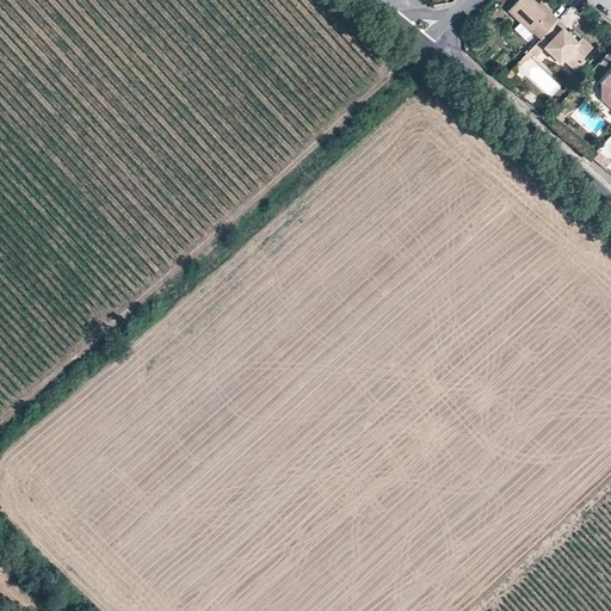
[(549,13),(538,4),(534,0),(517,0),(508,10),(532,32),(534,31),(541,37),(543,36),(559,19),(550,12),(549,13)]
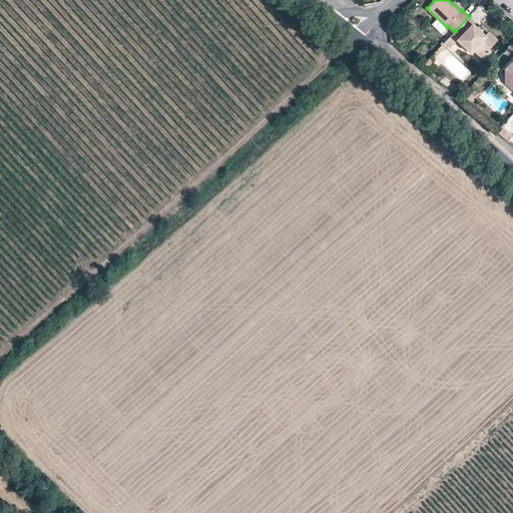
[(454,1),(452,3),(461,11),(462,10),(463,9),(454,1)]
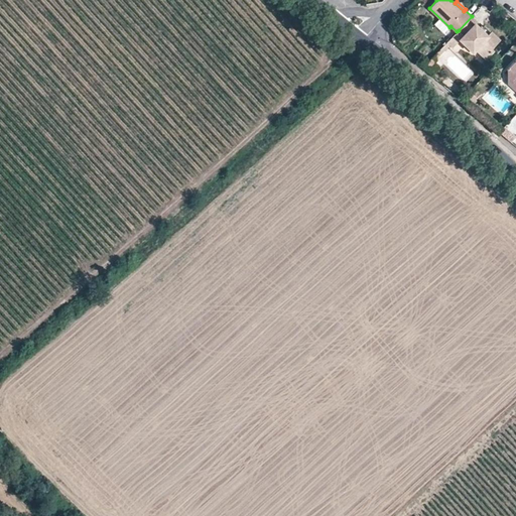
[(472,16),(459,30),(464,34),(461,38),(475,52),(478,49),(487,57),(494,49),(492,47),(500,39),(490,30),(486,35),(480,31),(482,29),(476,23),(477,21),(472,16)]
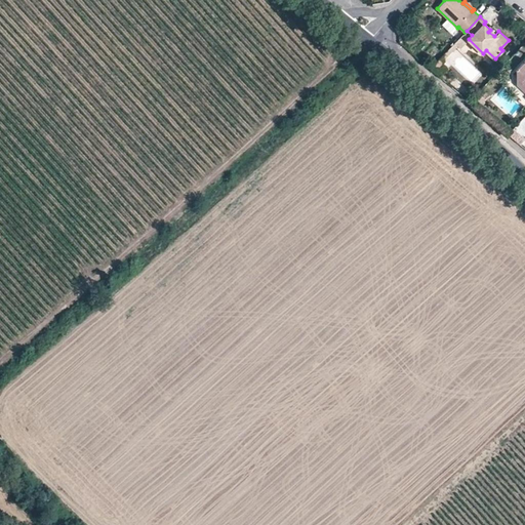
[(472,35),(467,31),(465,32),(455,42),(457,44),(460,47),(469,39),(472,35)]
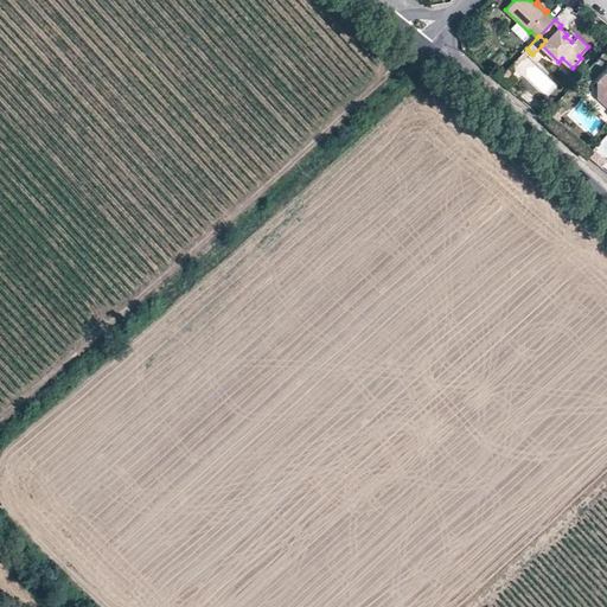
[(529,51),(526,49),(512,63),(515,65),(529,51)]
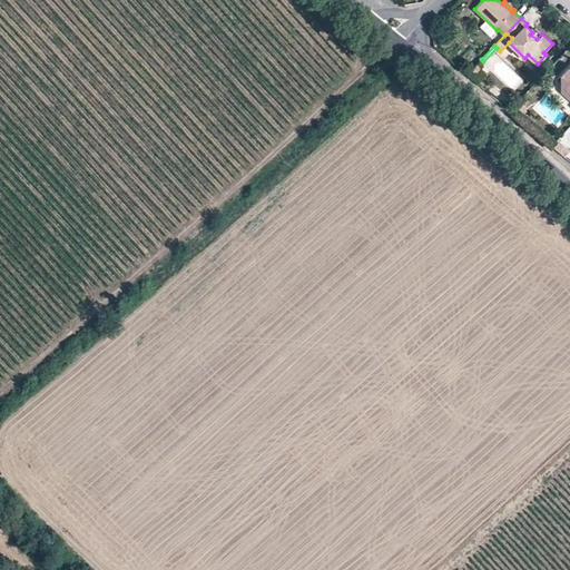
[(483,61),(481,59),(471,70),(480,80),(487,72),(482,67),(485,64),(483,61)]
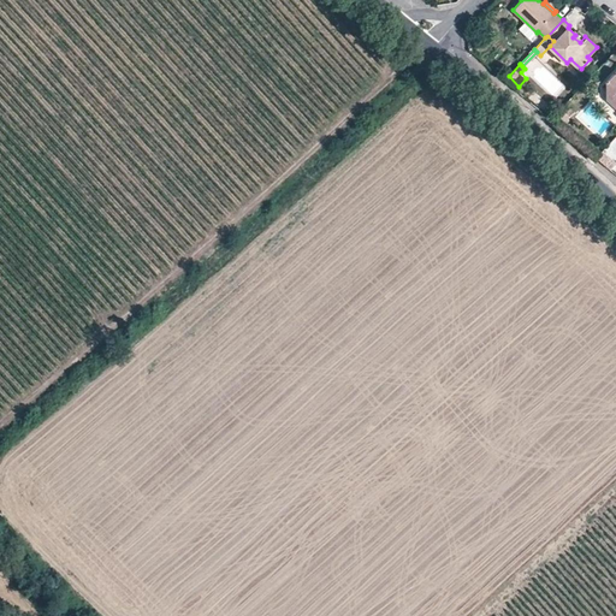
[(606,101),(615,110),(615,100),(612,98),(611,86),(606,82),(605,83),(606,101)]
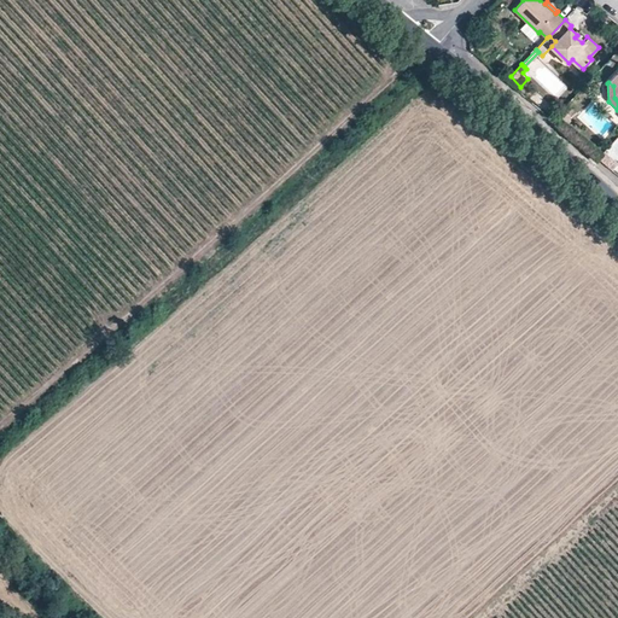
[(569,115),(561,110),(554,118),(564,127),(570,120),(569,115)]
